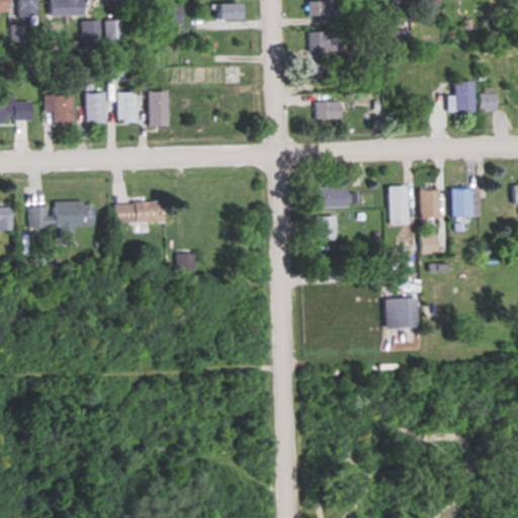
[(34,0),(15,0),(16,17),(35,17),(34,0)]
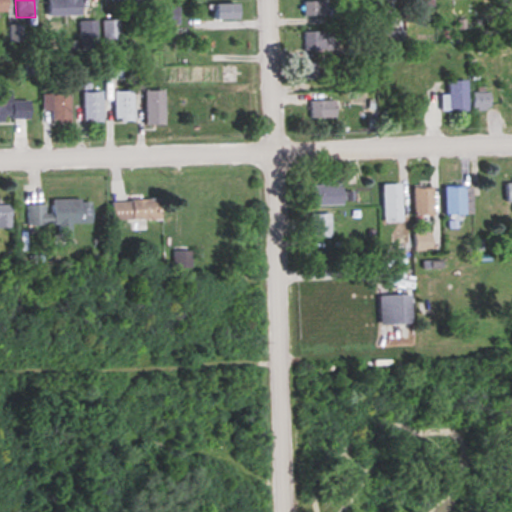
[(47,0),(47,16),(80,16),(80,0),(47,0)]
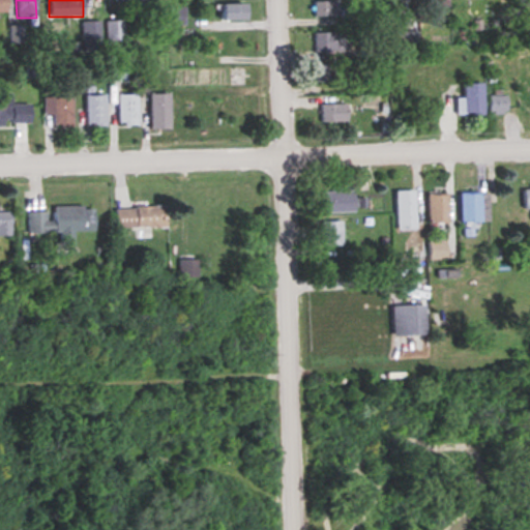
[(339,18),(339,2),(312,2),(312,18),(339,18)]
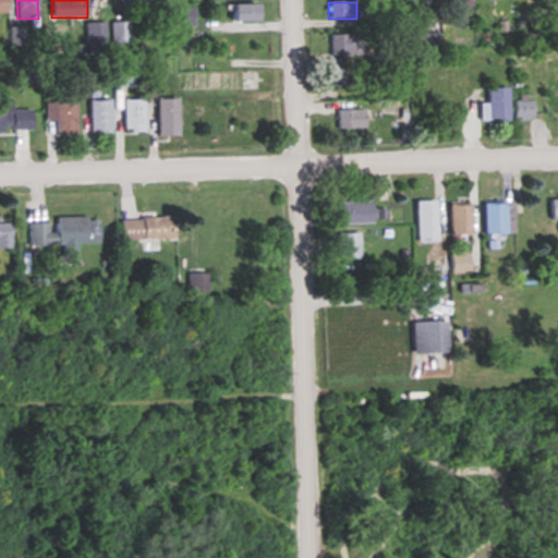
[(261,5),(233,5),(233,22),(261,22),(261,5)]
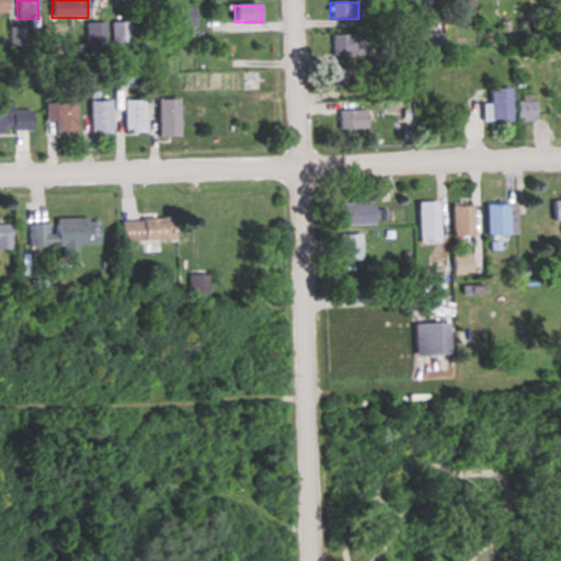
[(183,26),(196,26),(196,9),(183,9),(183,26)]
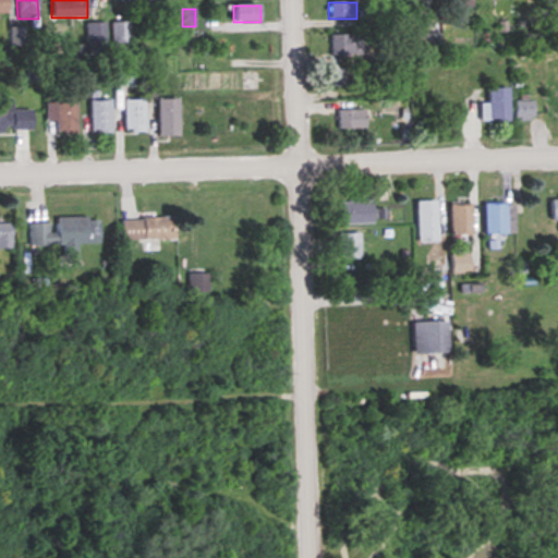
[(130,53),(130,22),(112,22),(112,53),(130,53)]
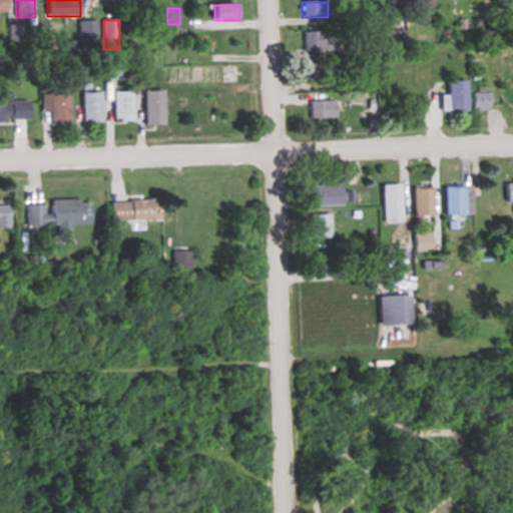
[(97,21),(79,21),(79,49),(97,49),(97,21)]
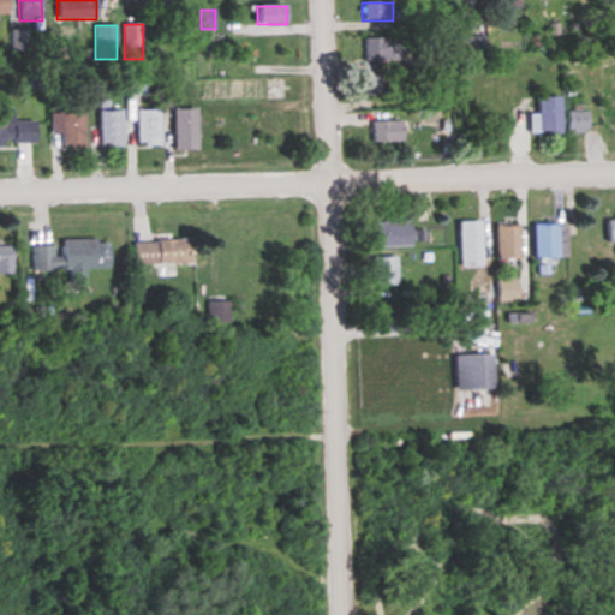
[(483,52),(483,37),(463,37),(463,52),(483,52)]
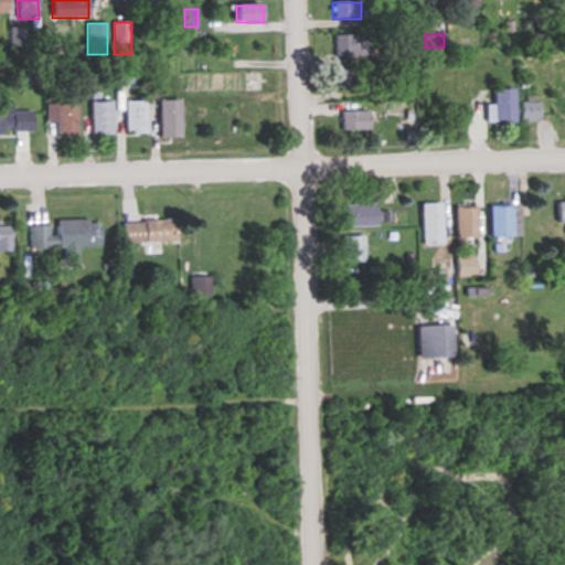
[(372,35),(334,35),(334,56),(372,56),(372,35)]
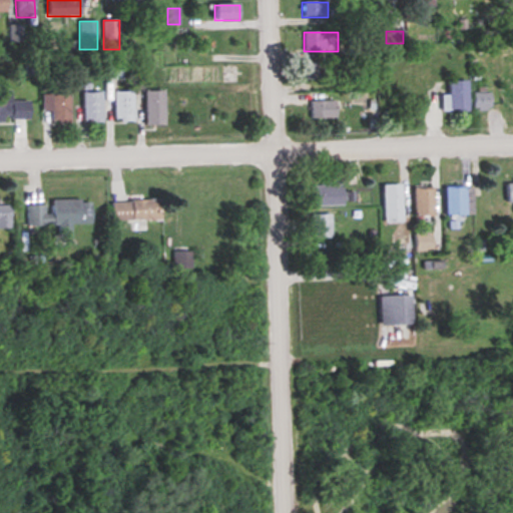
[(304,62),(304,81),(327,81),(327,62),(304,62)]
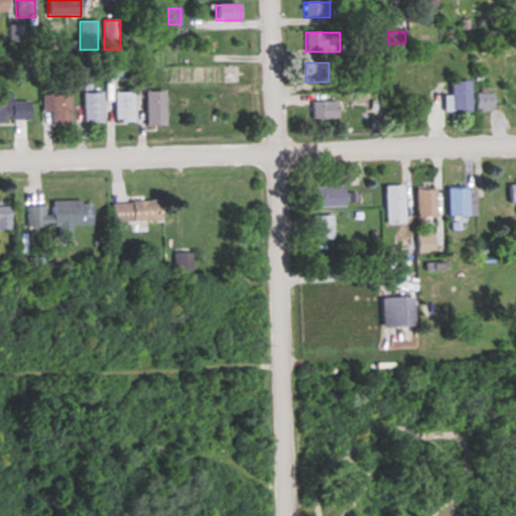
[(445,112),(472,112),(472,82),(452,82),(452,96),(445,96),(445,112)]
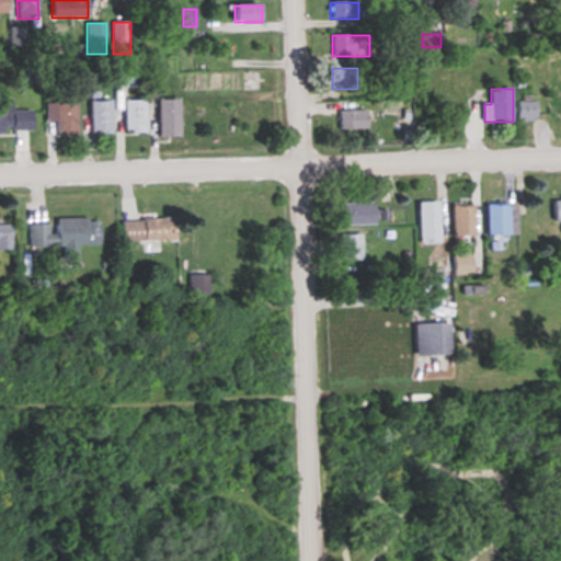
[(146,134),(146,100),(124,100),(124,134),(146,134)]
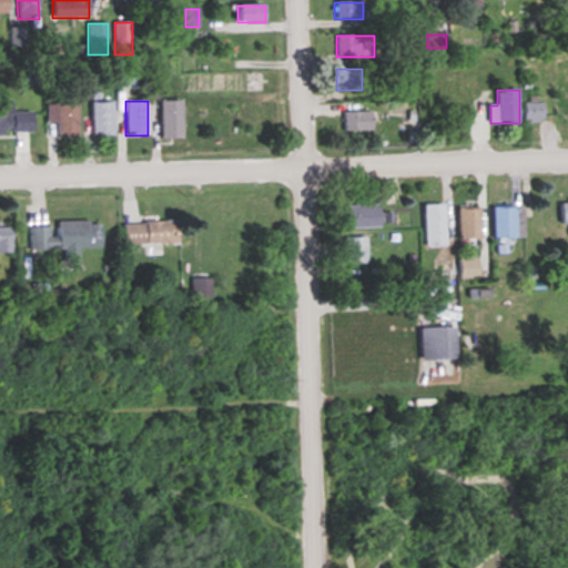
[(182,139),(182,101),(161,101),(161,139),(182,139)]
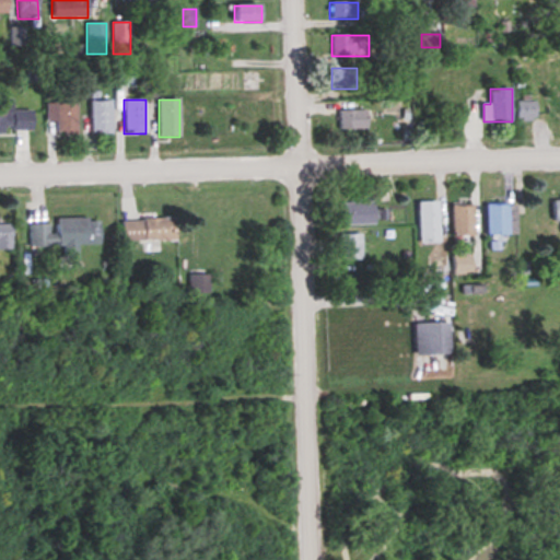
[(550,117),(559,117),(559,100),(550,101),(550,117)]
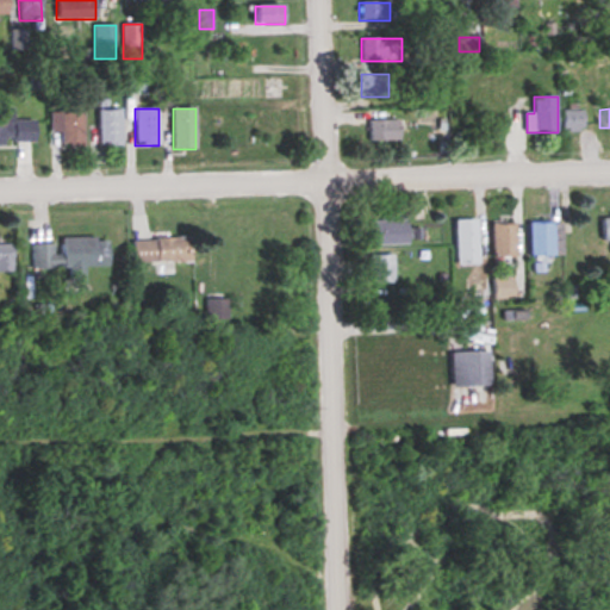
[(122,145),(122,110),(99,110),(99,145),(122,145)]
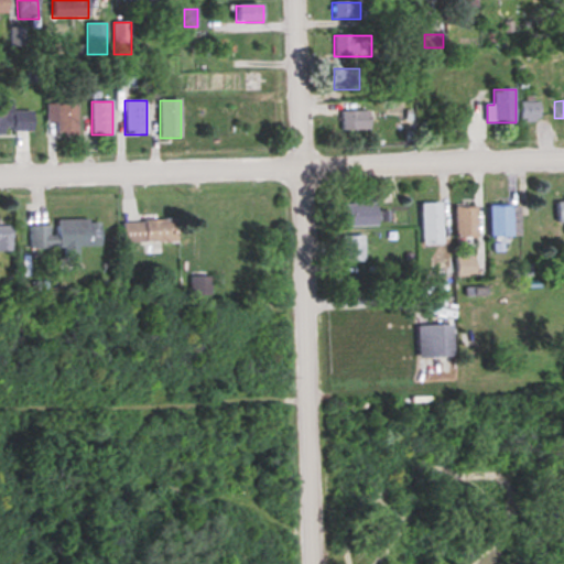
[(541,102),(520,102),(520,120),(541,120),(541,102)]
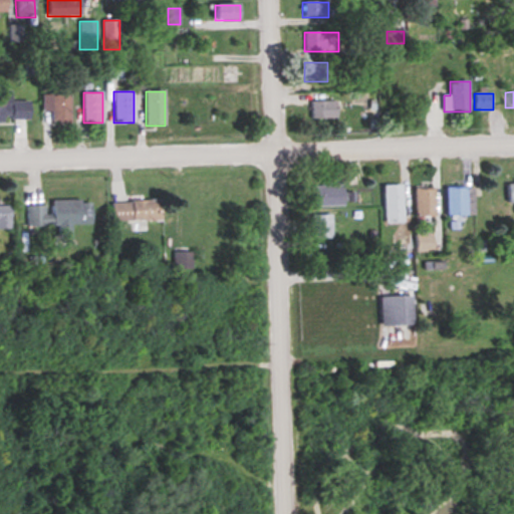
[(42,94),(42,112),(51,112),(51,122),(70,122),(70,94),(42,94)]
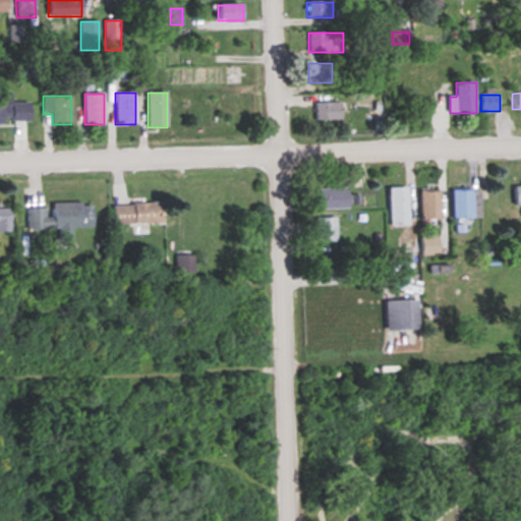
[(30,102),(10,103),(10,98),(0,98),(0,124),(31,124),(30,102)]
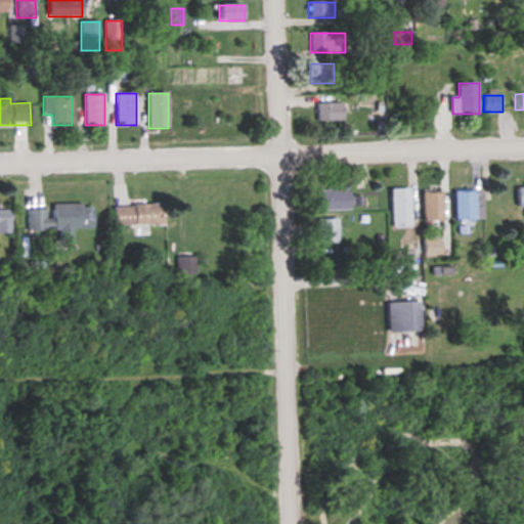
[(316,122),(343,121),(343,103),(316,103),(316,122)]
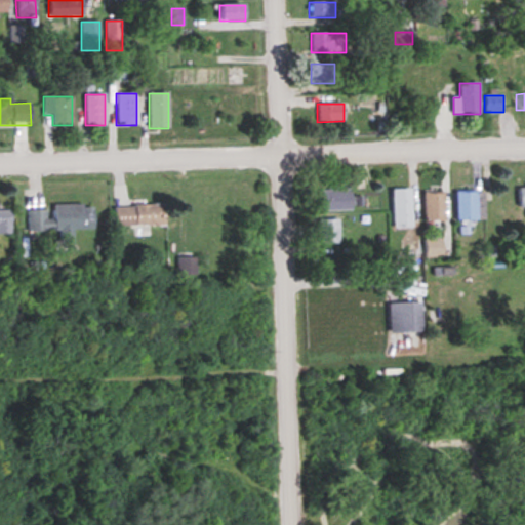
[(393,189),(393,224),(411,224),(411,189),(393,189)]
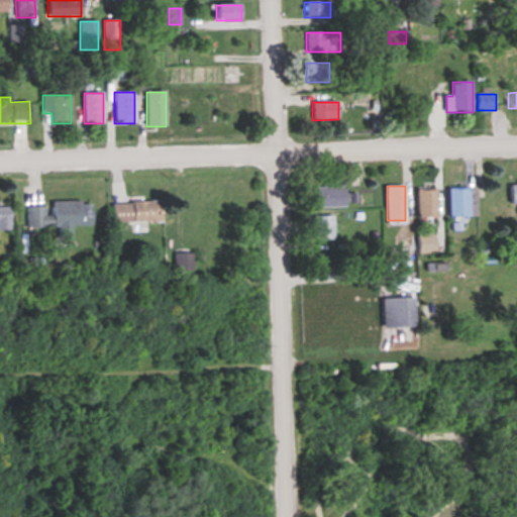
[(345,188),(317,188),(317,207),(345,207),(345,188)]
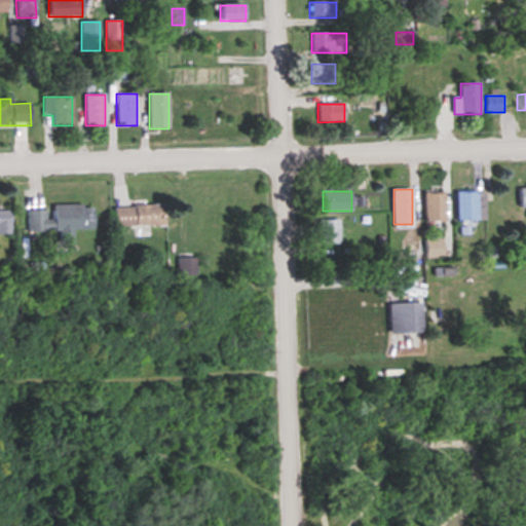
[(457,220),(486,220),(486,192),(457,192),(457,220)]
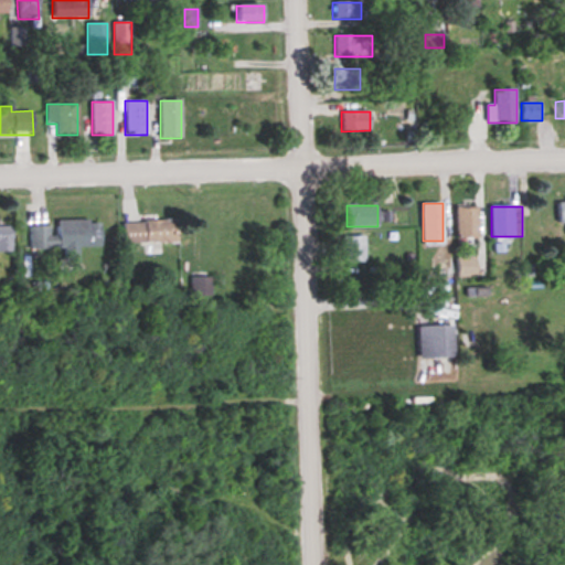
[(478,208),(456,208),(456,237),(478,237),(478,208)]
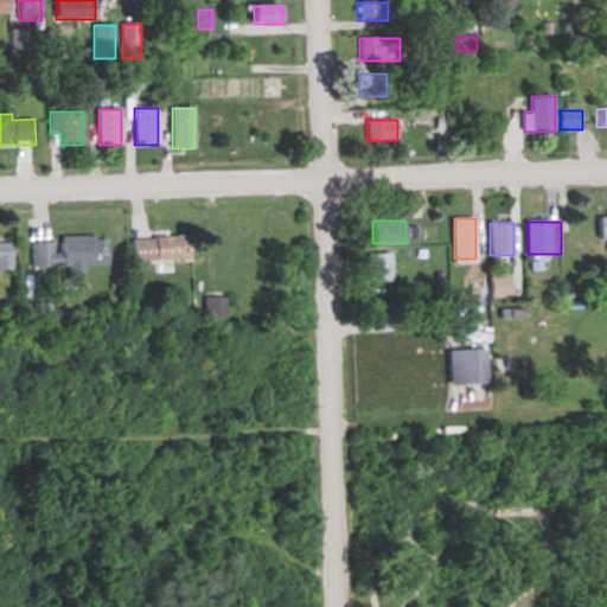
[(108,237),(57,237),(57,242),(23,243),(23,267),(66,267),(66,279),(83,279),(83,264),(108,264),(108,237)]
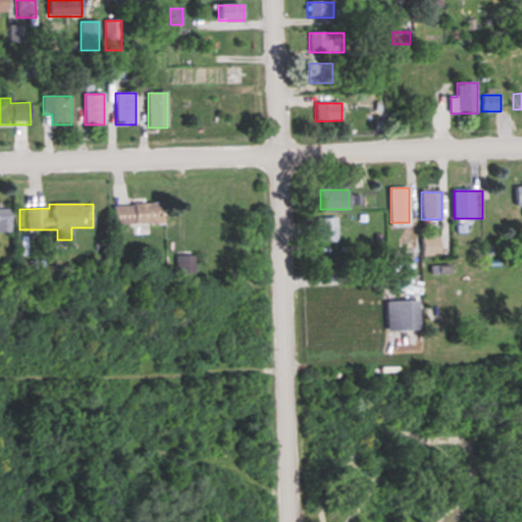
[(112,204),(112,223),(163,223),(163,204),(112,204)]
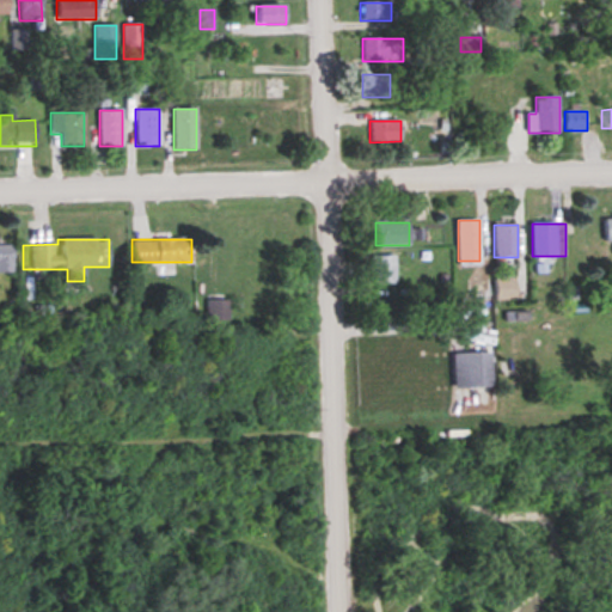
[(0,271),(11,273),(11,245),(0,244),(0,271)]
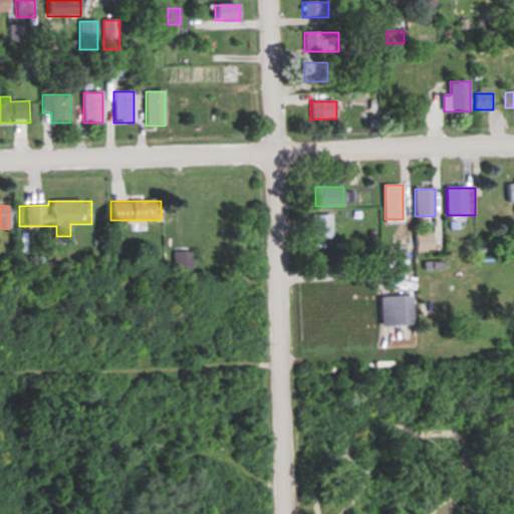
[(331,214),(310,215),(311,239),(332,239),(331,214)]
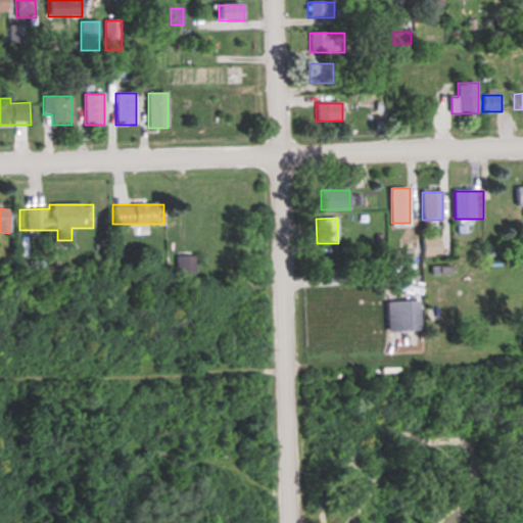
[(419,237),(400,237),(400,256),(419,256),(419,237)]
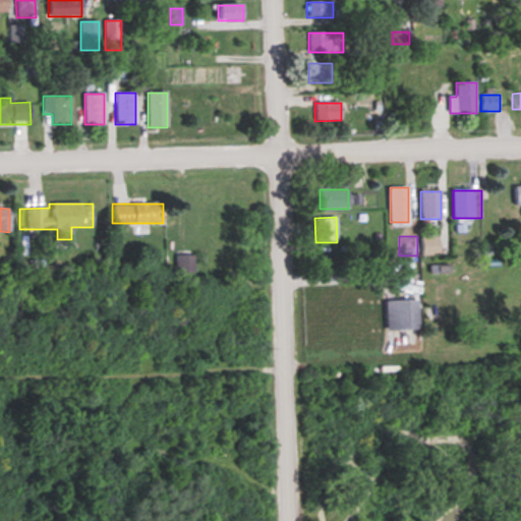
[(439,237),(422,237),(422,254),(439,254),(439,237)]
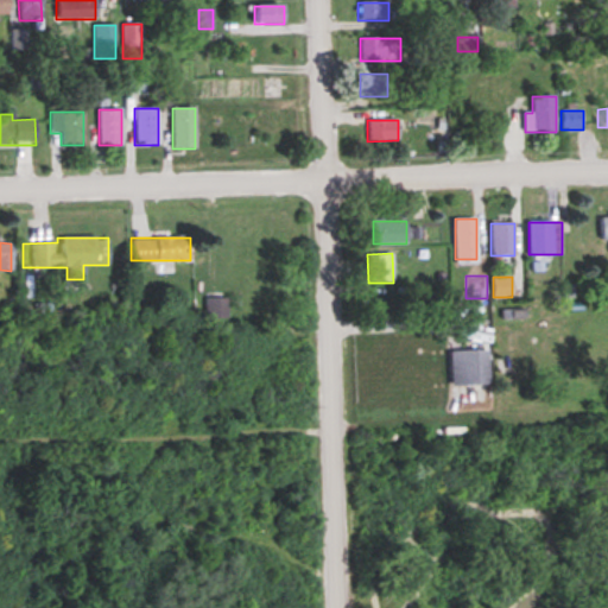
[(226,298),(204,298),(204,317),(226,317),(226,298)]
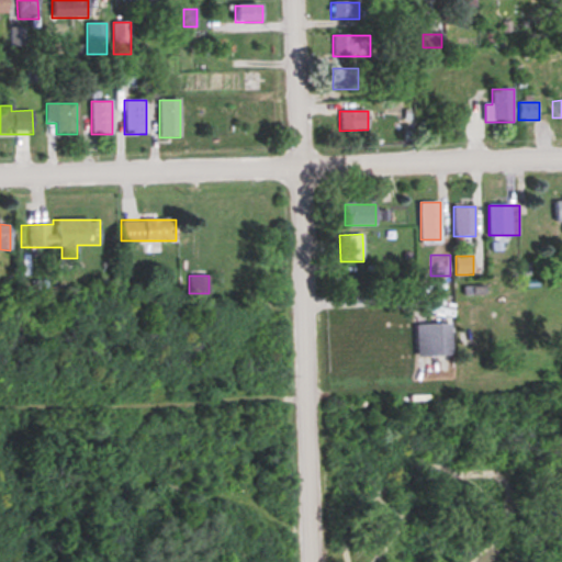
[(417,356),(451,356),(451,324),(417,324),(417,356)]
